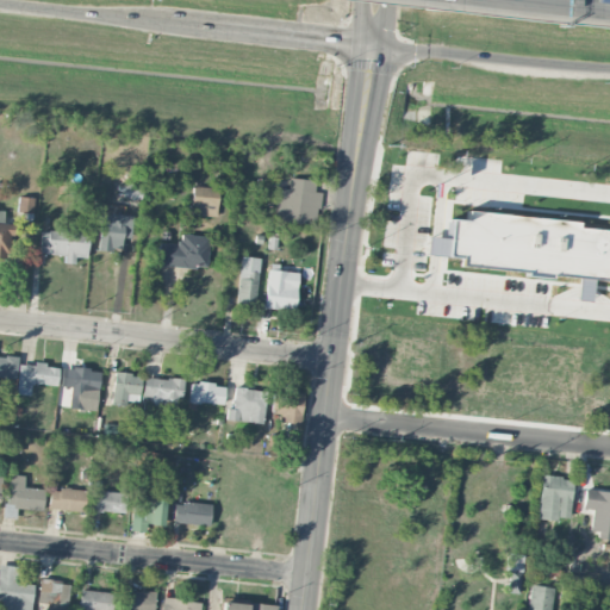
[(468,174),(491,178),(495,157),(471,154),(468,174)]
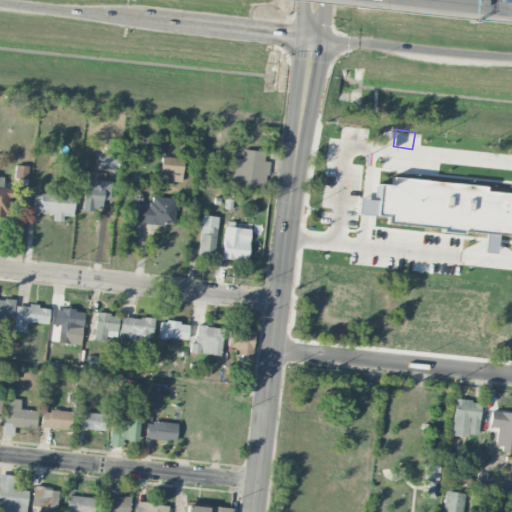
[(232,158),(231,185),(268,188),(270,161),(264,161),(265,151),(242,150),(241,158),(232,158)]
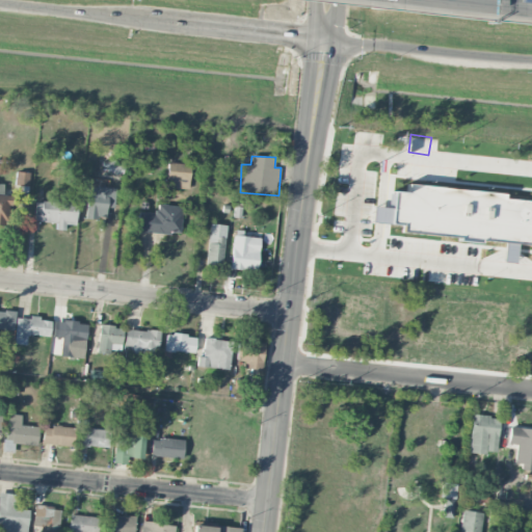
[(125,161),(103,158),(101,171),(123,175),(125,161)]
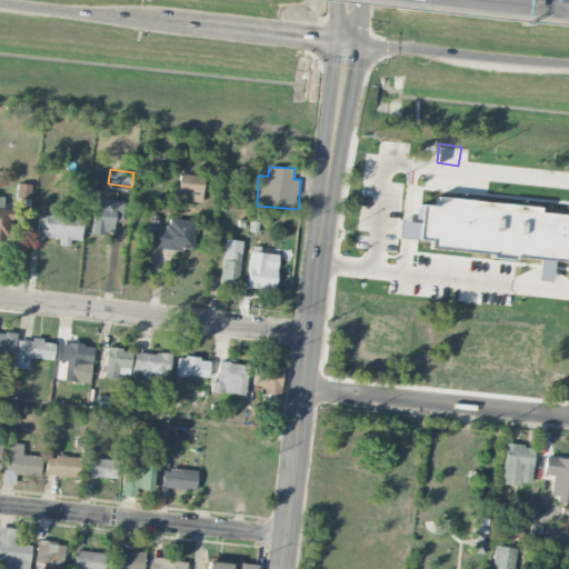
[(178,200),(202,202),(203,176),(179,173),(178,200)]
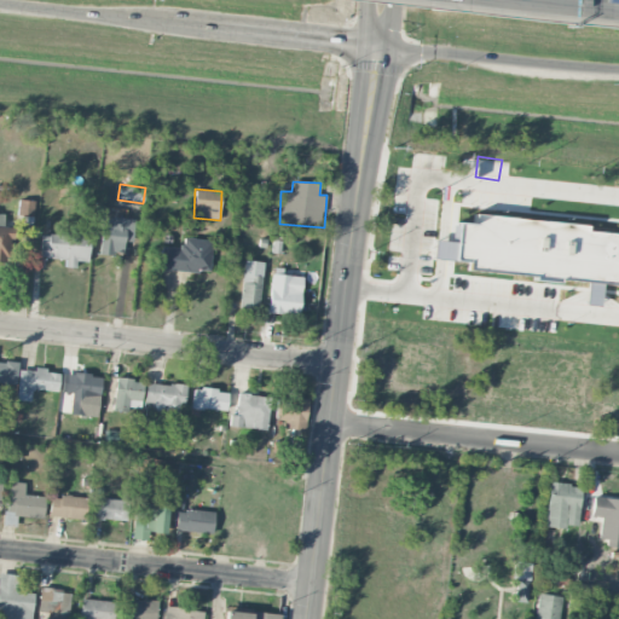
[(34,200),(18,200),(18,215),(33,215),(34,200)]
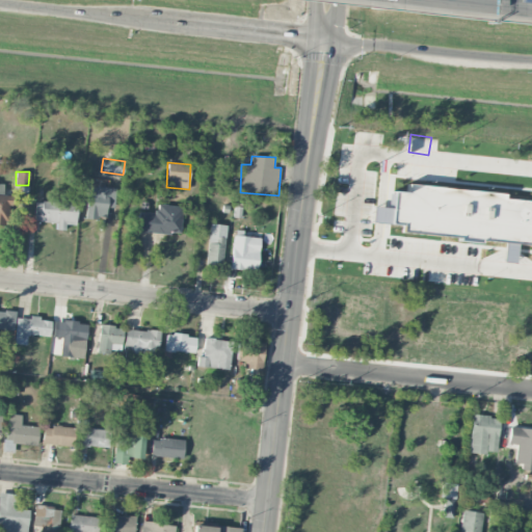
[(98,194),(86,194),(86,217),(107,218),(107,208),(115,208),(116,188),(98,187),(98,194)]
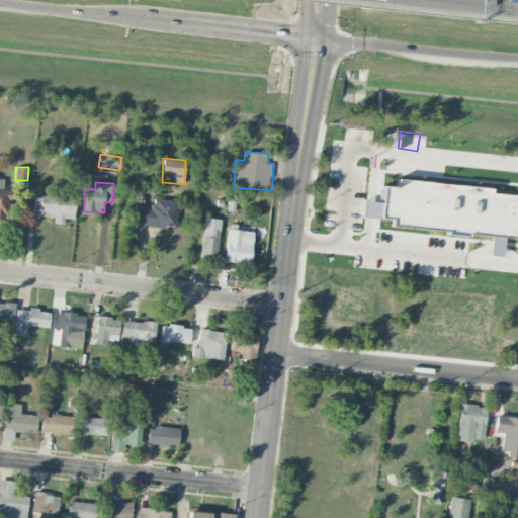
[(75,197),(34,195),(33,216),(55,217),(54,224),(63,224),(63,219),(74,219),(75,197)]
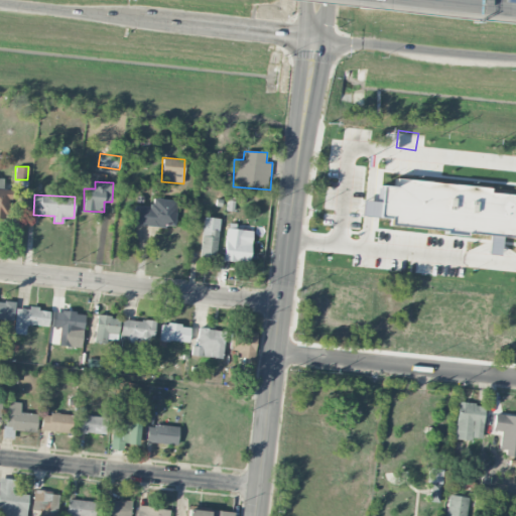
[(174,227),(175,200),(151,199),(151,207),(134,206),(133,225),(174,227)]
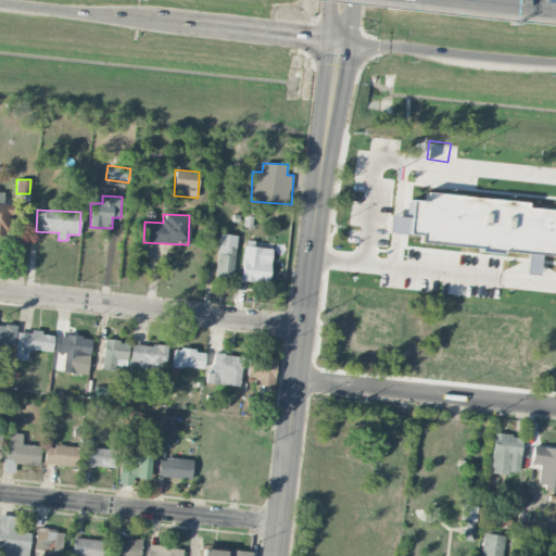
[(236,235),(217,234),(216,279),(234,280),(236,235)]
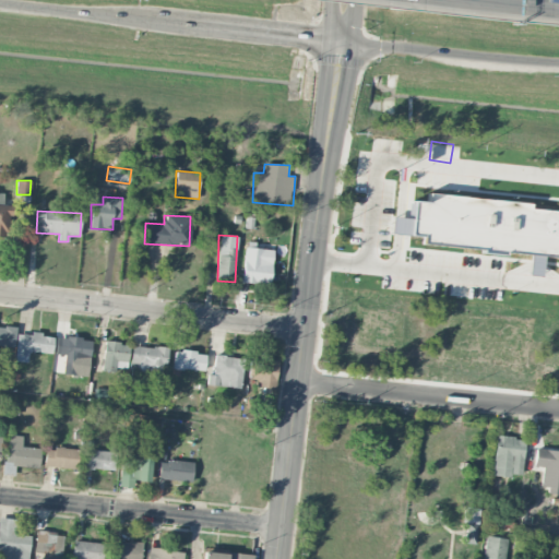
[(270,285),(273,248),(246,246),(242,283),(270,285)]
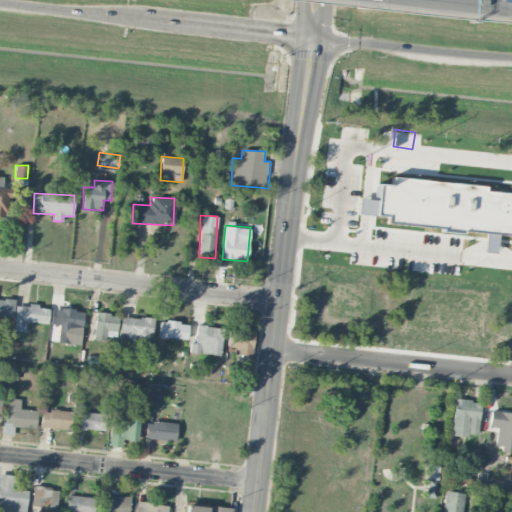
[(0,317),(13,318),(14,300),(0,298),(0,317)]
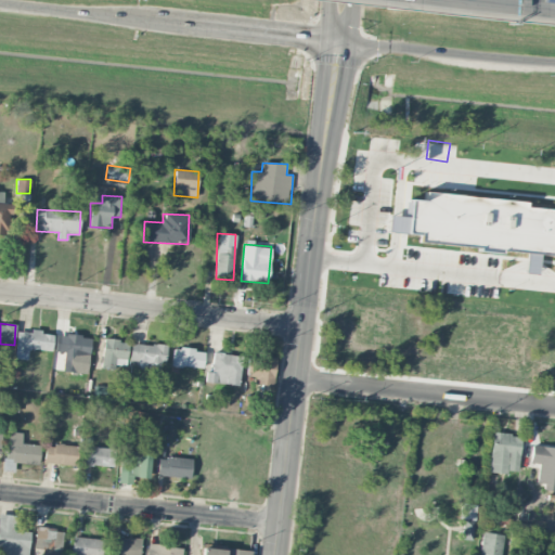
[(53,334),(16,330),(14,359),(27,360),(28,348),(51,351),(53,334)]
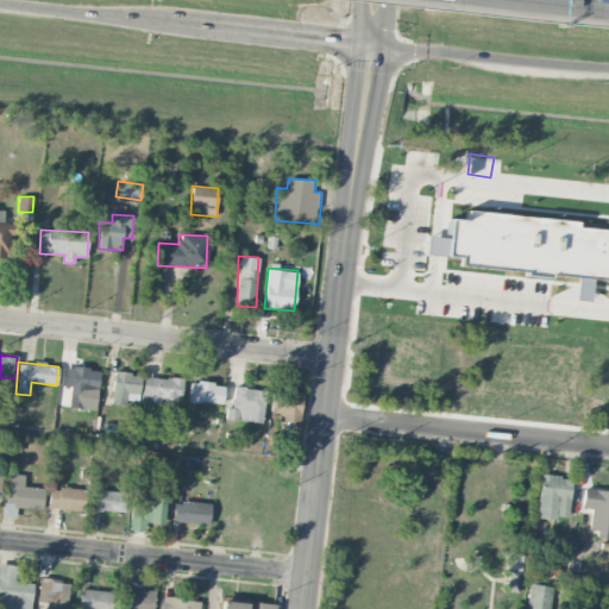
[(99,369),(67,368),(66,408),(83,408),(83,389),(98,389),(99,369)]
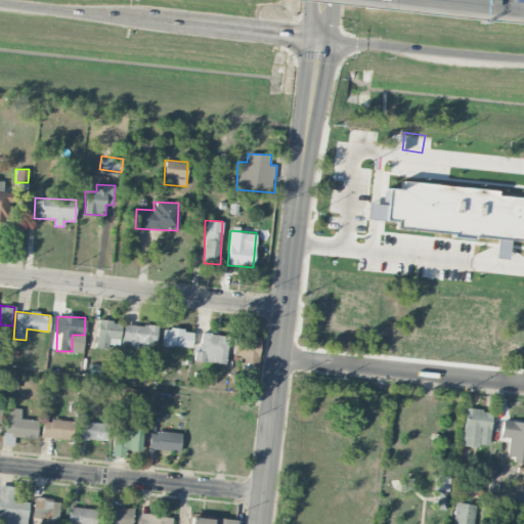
[(121,322),(97,319),(95,347),(108,348),(108,344),(119,345),(121,322)]
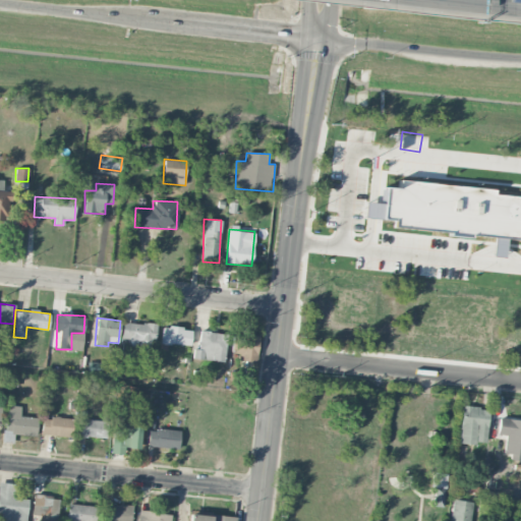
[(121,353),(155,354),(155,324),(121,323),(121,353)]
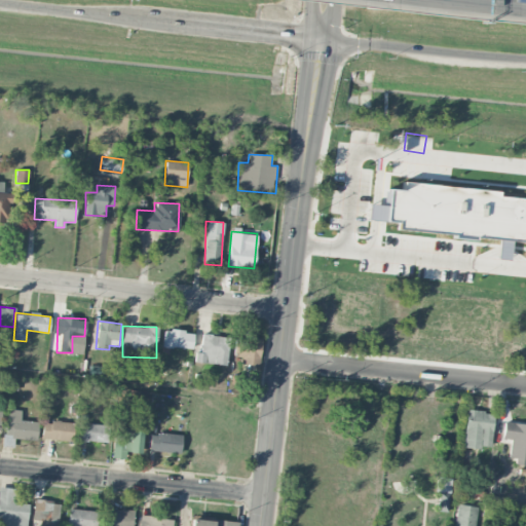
[(193,333),(164,329),(162,346),(191,350),(193,333)]
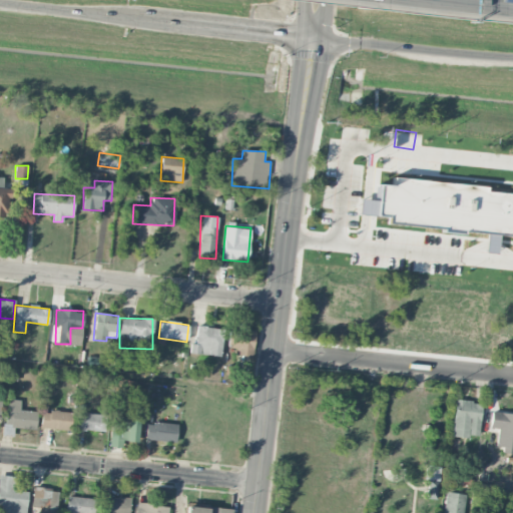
[(221,356),(222,328),(196,327),(195,344),(190,344),(189,354),(221,356)]
